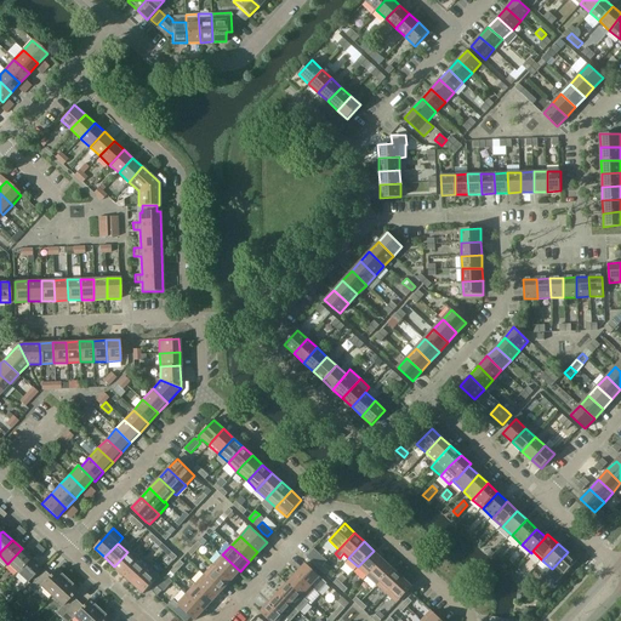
[(17,573),(32,558),(22,548),(7,564),(17,573)]
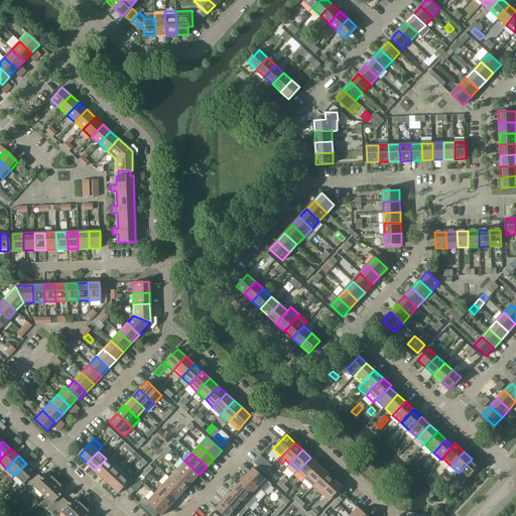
[(109,456),(106,459),(95,471),(103,478),(117,463),(109,456)]
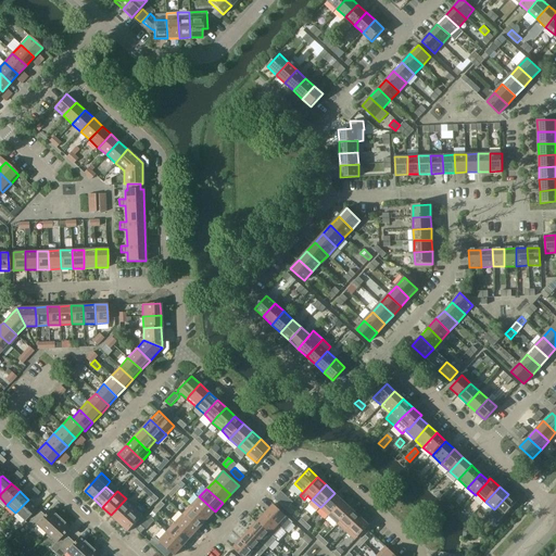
[(281,492),(275,498),(277,502),(283,494),(281,492)]
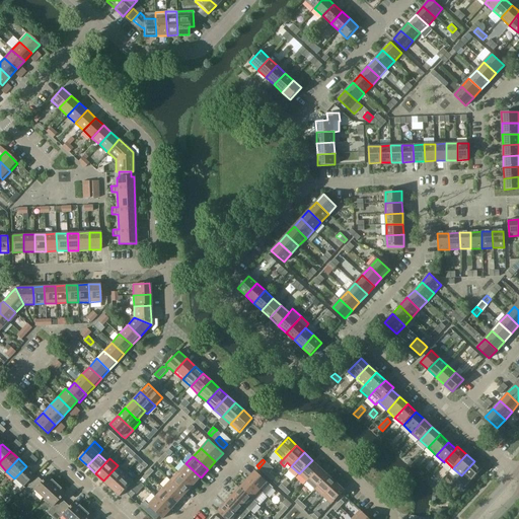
[(312,460),(299,473),(307,482),(320,467),(312,460)]
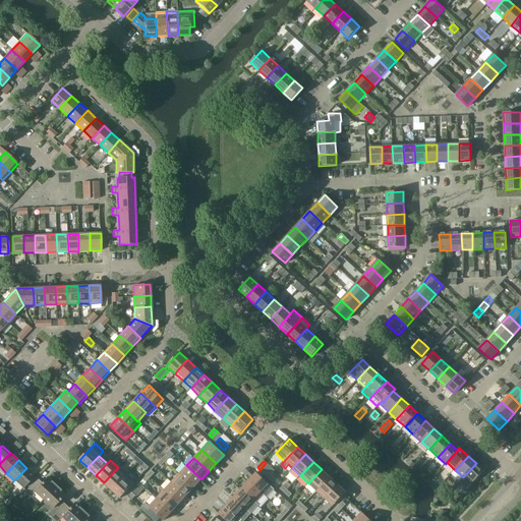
[(476,463),(463,477),(459,481),(467,489),(484,471),(476,463)]
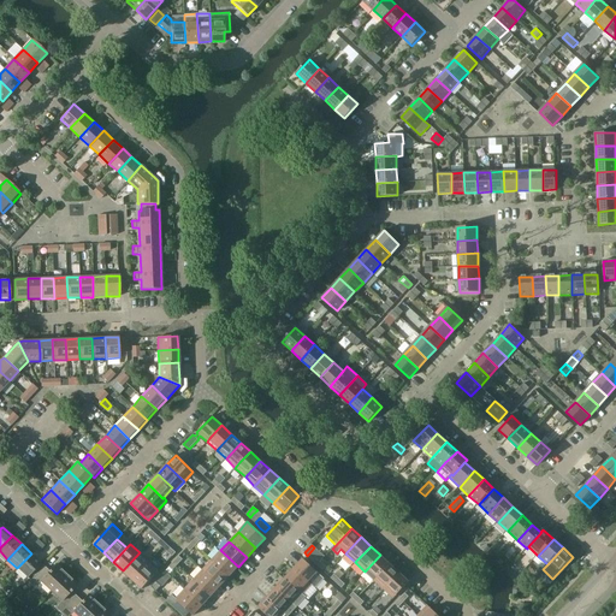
[(238,567),(220,550),(211,561),(214,563),(215,563),(229,576),(238,567)]
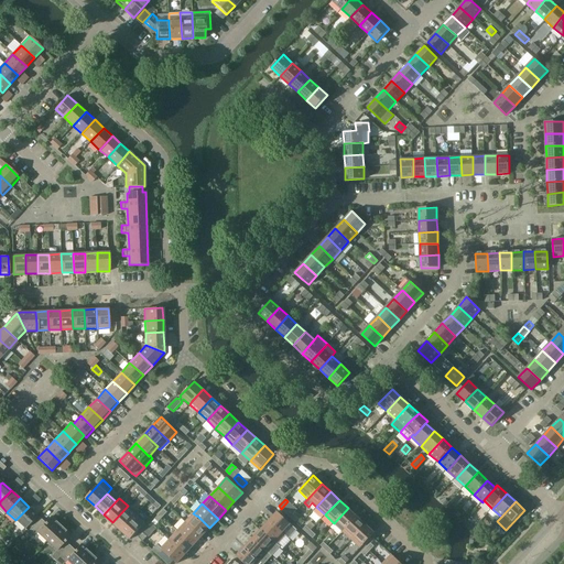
[(128,506),(112,522),(121,530),(136,514),(128,506)]
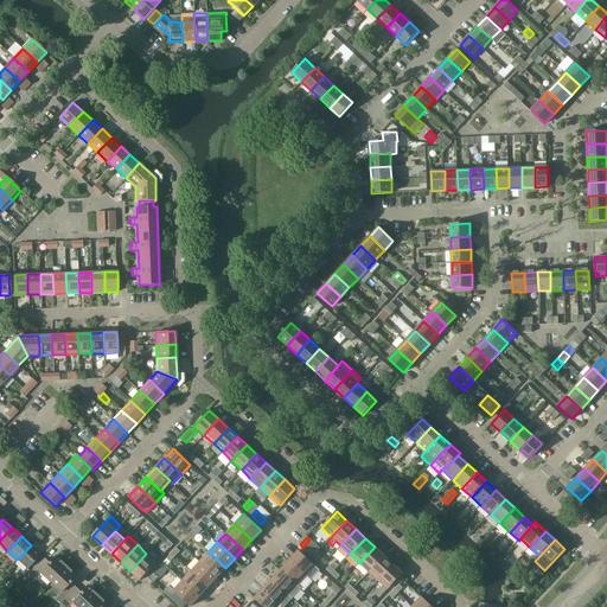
[(31,545),(17,560),(27,569),(40,555),(31,545)]
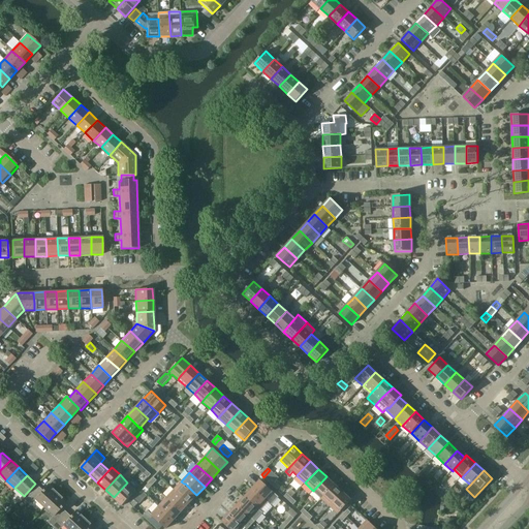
[(327,476),(313,491),(321,498),(334,484),(327,476)]
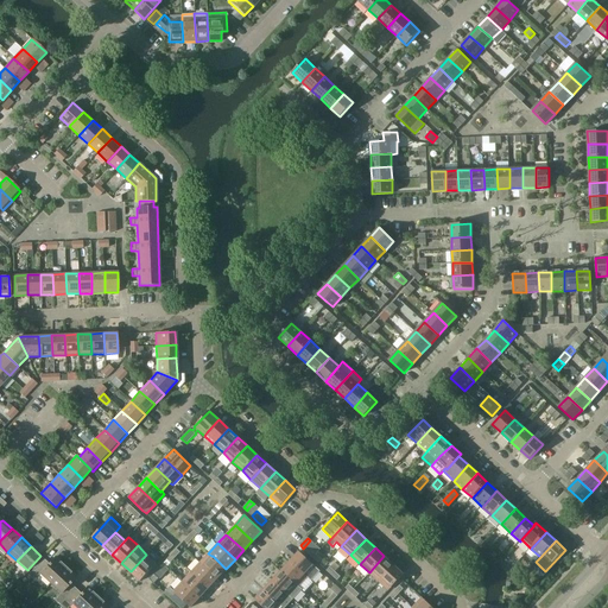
[(314,564),(299,551),(290,561),(304,574),(305,574),(314,564)]
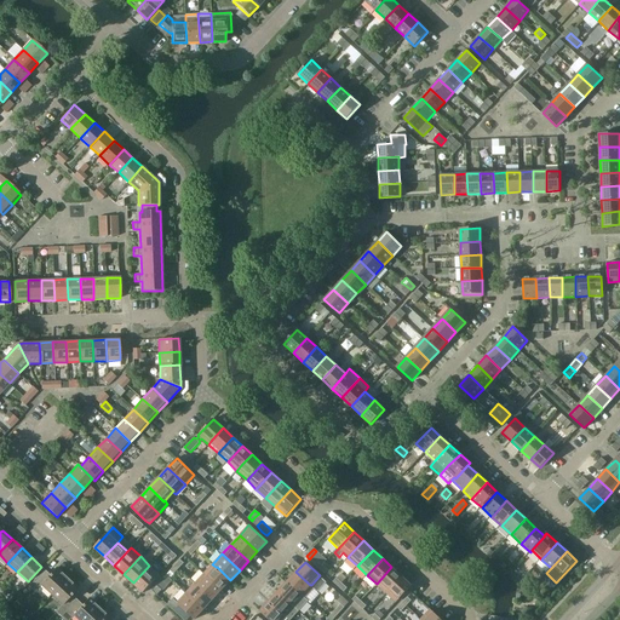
[(143,592),(160,574),(149,566),(133,583),(143,592)]
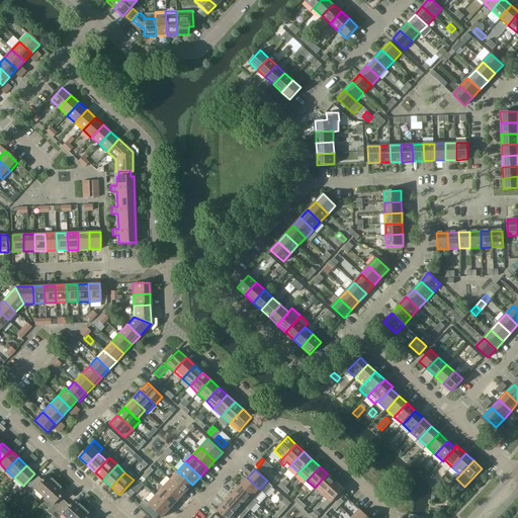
[(173,482),(185,493),(192,485),(181,473),(180,473),(173,482)]
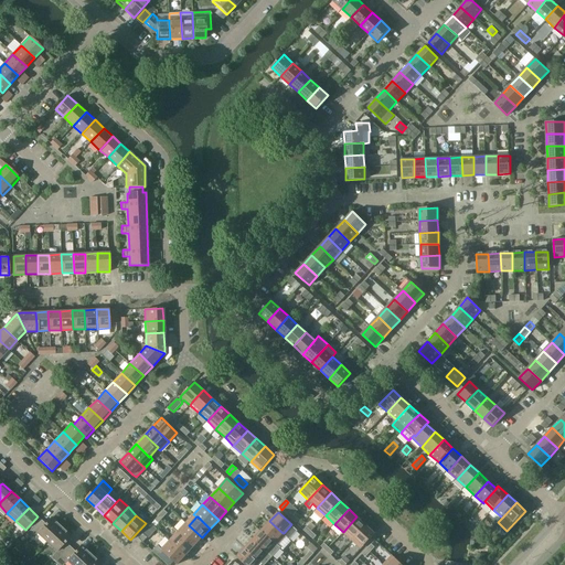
[(352,540),(366,525),(356,516),(343,532),(352,540)]
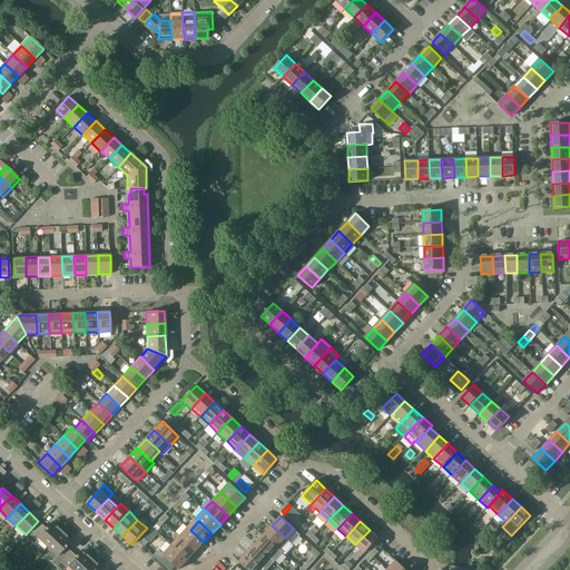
[(47,547),(61,531),(51,522),(42,532),(37,528),(26,539),(31,544),(37,538),(47,547)]
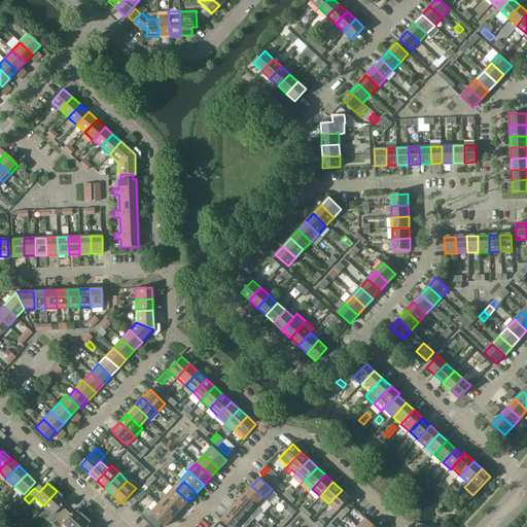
[(244,494),(262,512),(265,514),(272,504),(265,497),(264,497),(251,486),(244,494)]
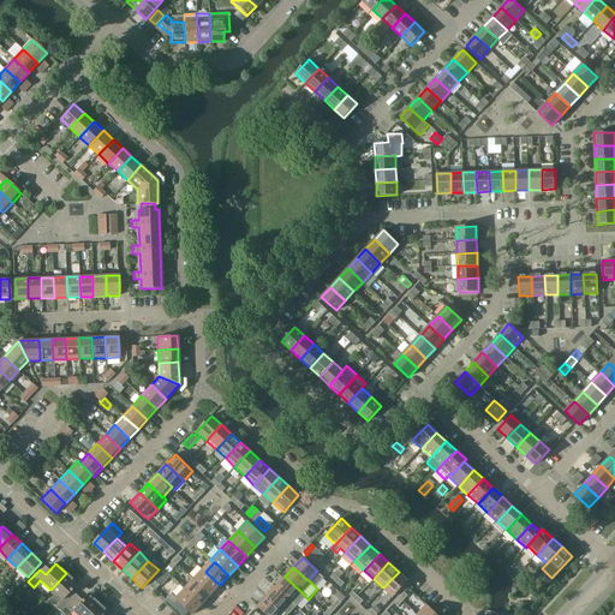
[(193,578),(210,595),(220,585),(206,572),(203,568),(193,578)]
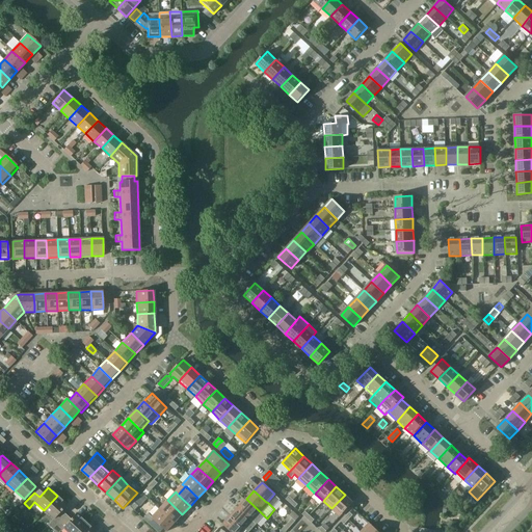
[(340,516),(353,502),(345,495),(331,508),(340,516)]
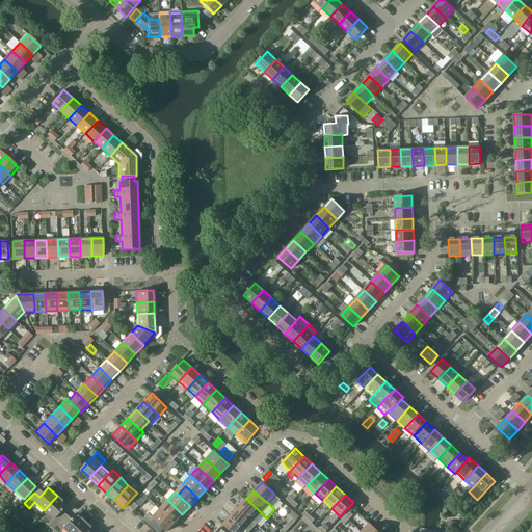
[(53,529),(63,519),(58,513),(67,505),(57,496),(44,510),(53,520),(48,525),(53,529)]
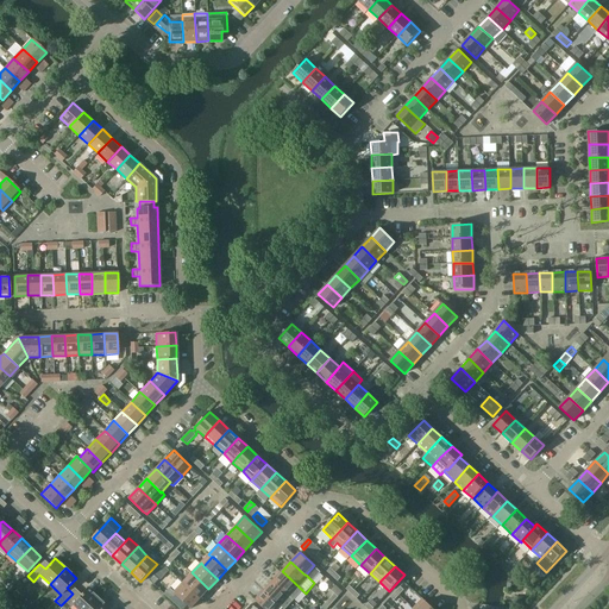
[(303,591),(282,571),(274,581),(294,600),(303,591)]
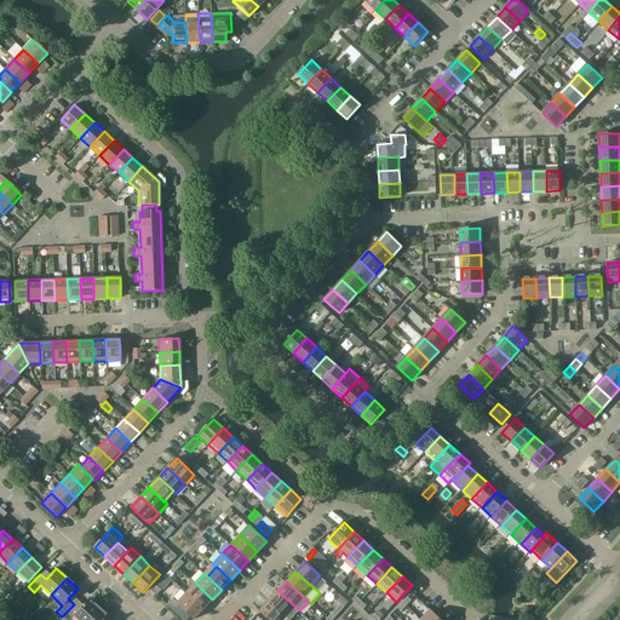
[(185,592),(204,609),(212,600),(195,583),(185,592)]
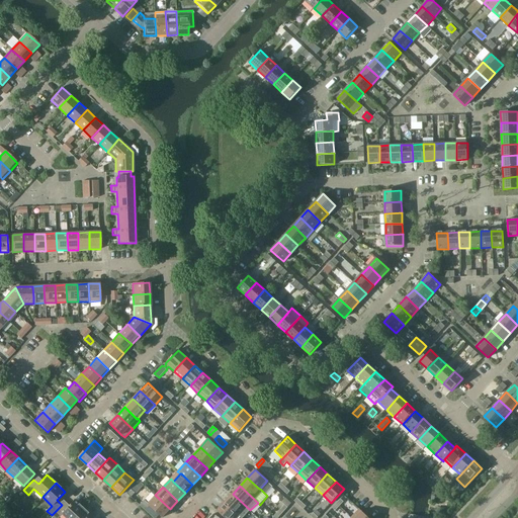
[(136,493),(132,489),(126,493),(132,497),(136,493)]
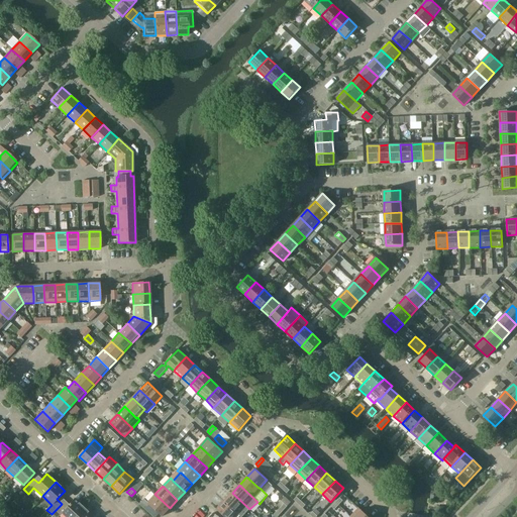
[(224,501),(239,515),(241,516),(242,516),(249,509),(232,493),(224,501)]
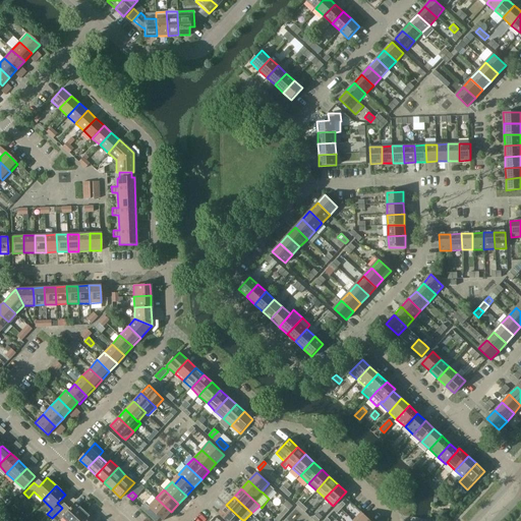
[(140,508),(155,520),(157,520),(161,518),(164,520),(171,512),(156,498),(149,506),(146,503),(140,508)]
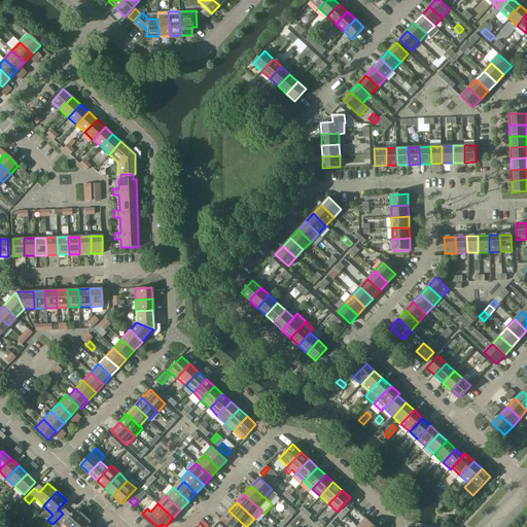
[(290,506),(282,515),(285,518),(289,514),(292,516),(292,517),(296,513),(290,506)]
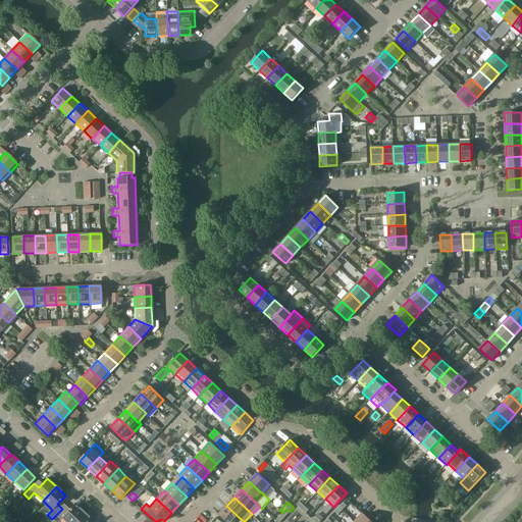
[(62,509),(52,519),(54,521),(57,521),(61,518),(65,521),(73,521),(84,512),(74,504),(66,513),(62,509)]
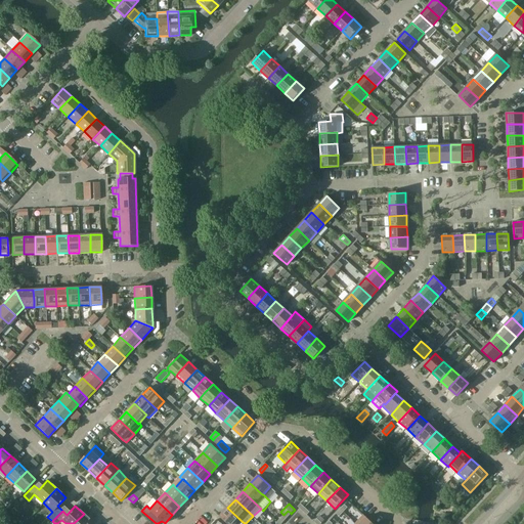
[(239,523),(243,522),(227,508),(220,516),(228,523),(239,523)]
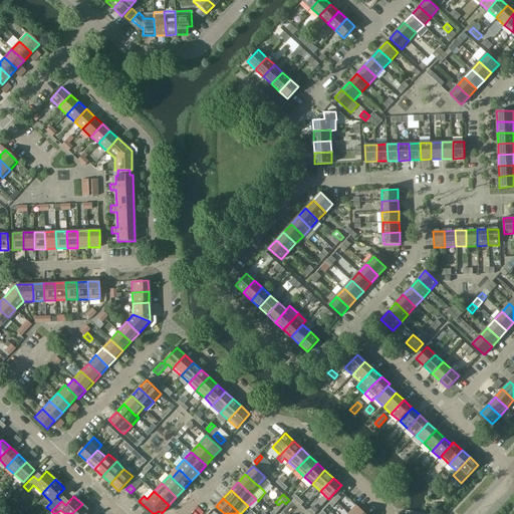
[(90,513),(91,513),(82,504),(72,513),(90,513)]
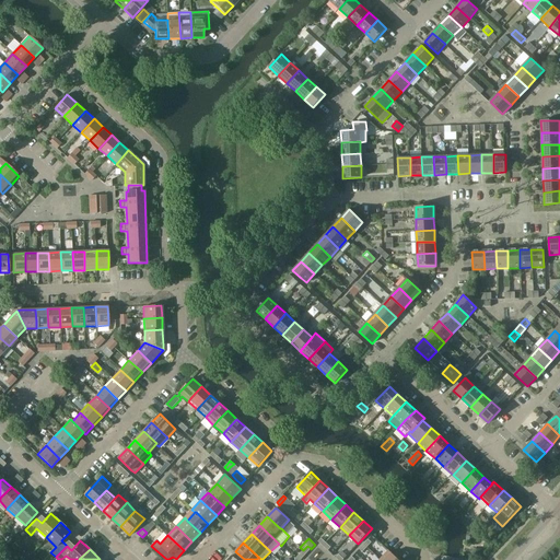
[(338,559),(341,559),(343,559),(348,555),(342,550),(336,557),(338,559)]
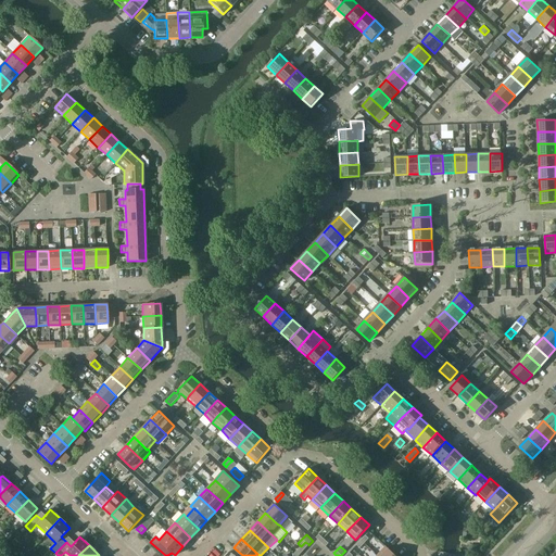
[(396,555),(386,546),(378,555),(396,555)]
